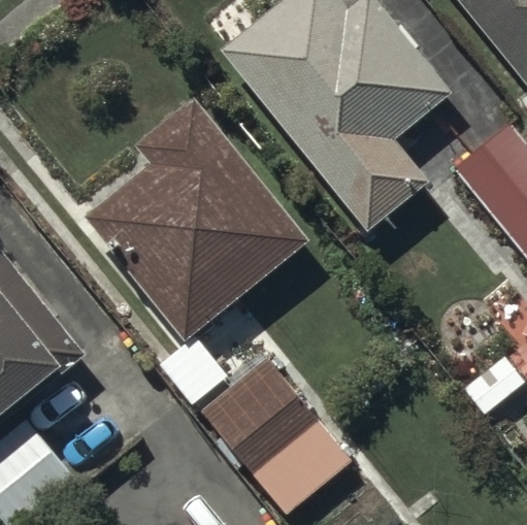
[(281,0),(220,50),(366,233),(430,182),(397,139),(453,94),(376,0),(354,0),(346,7),(339,0),(281,0)]
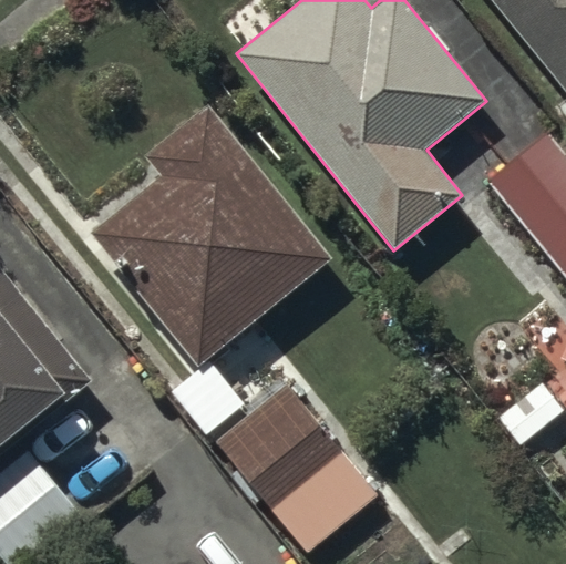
[(490,0),(565,91),(565,0),(490,0)]
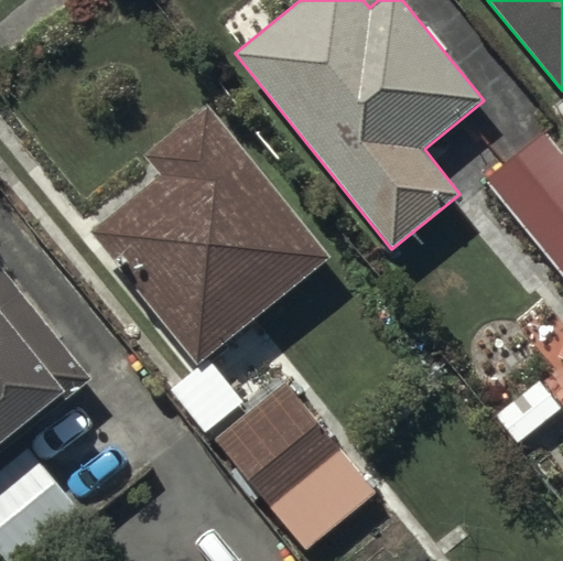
[(328,258),(205,106),(144,155),(161,174),(90,232),(197,365),(328,258)]
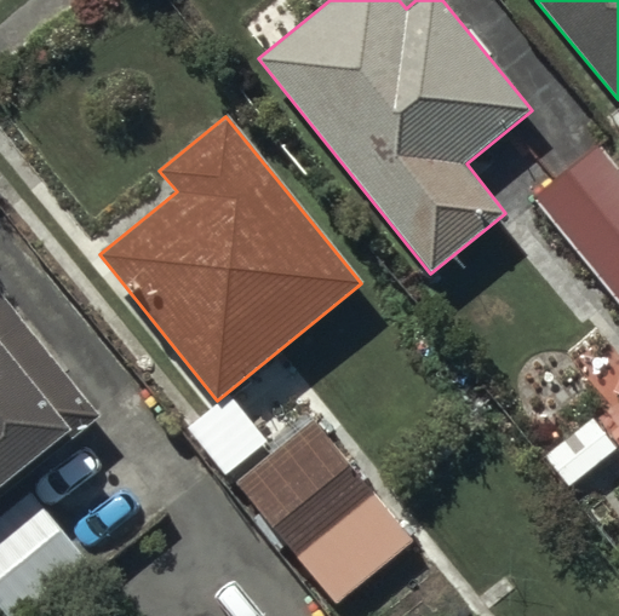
[(532,197),(618,305),(618,162),(601,140),(532,197)]
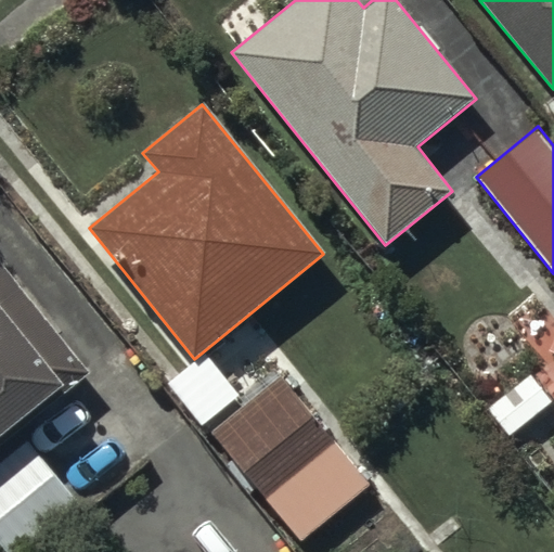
[(0,439),(47,401),(51,408),(69,393),(65,387),(87,369),(0,264),(0,439)]
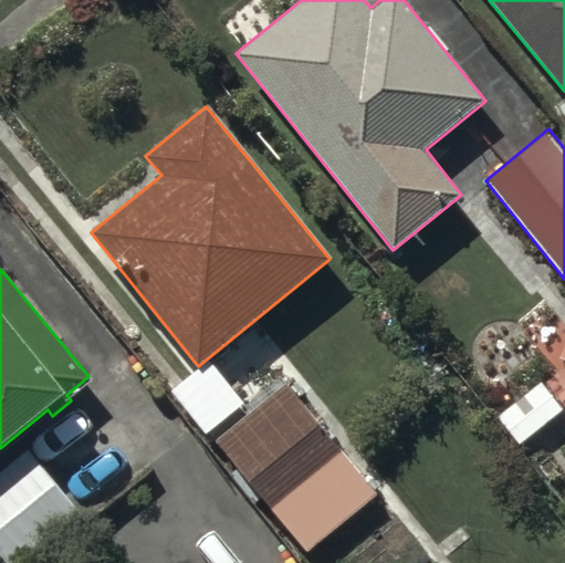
[(244,402),(210,358),(170,389),(206,434),(244,402)]
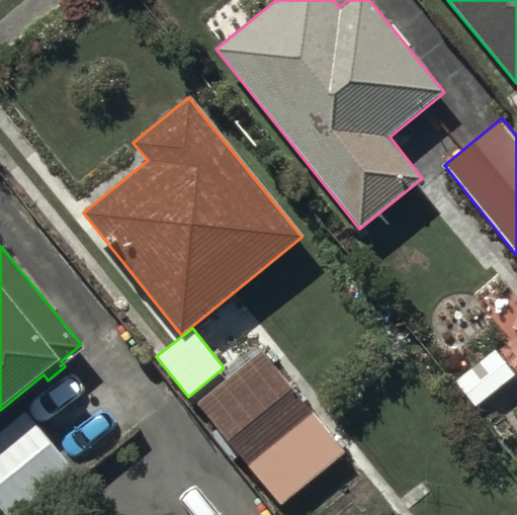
[(261,346),(195,402),(280,504),(347,448),(261,346)]
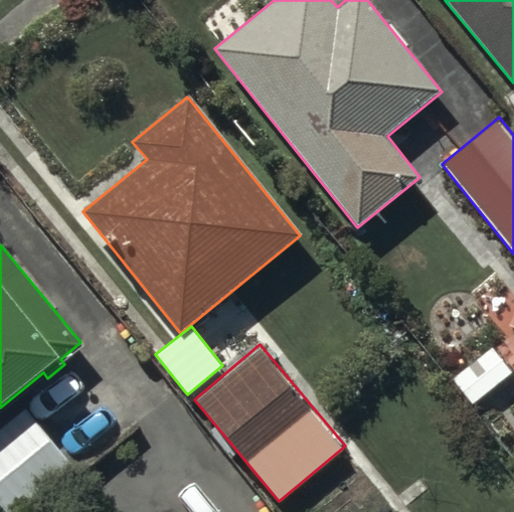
All buildings are outlined.
